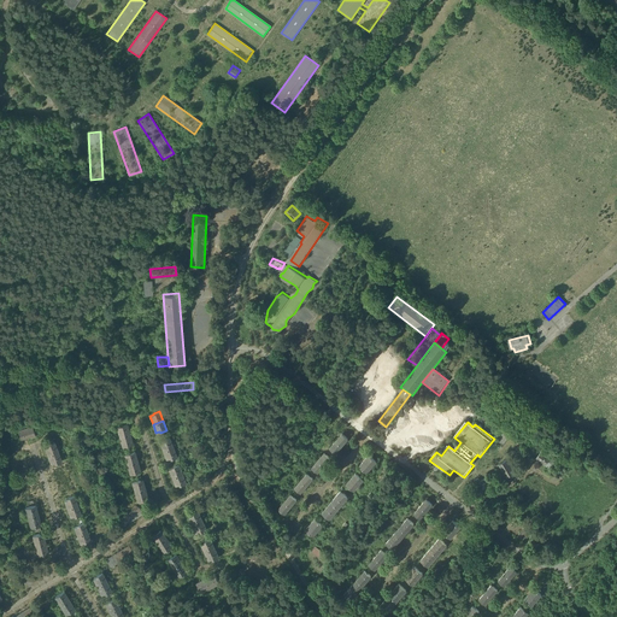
[(127,424),(117,427),(119,436),(128,434),(127,430),(128,430),(127,424)]
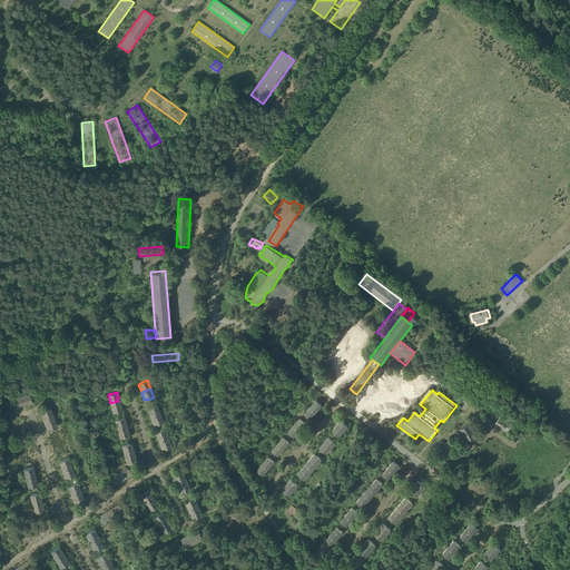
[(29,394),(17,397),(19,405),(28,402),(28,404),(32,402),(29,394)]
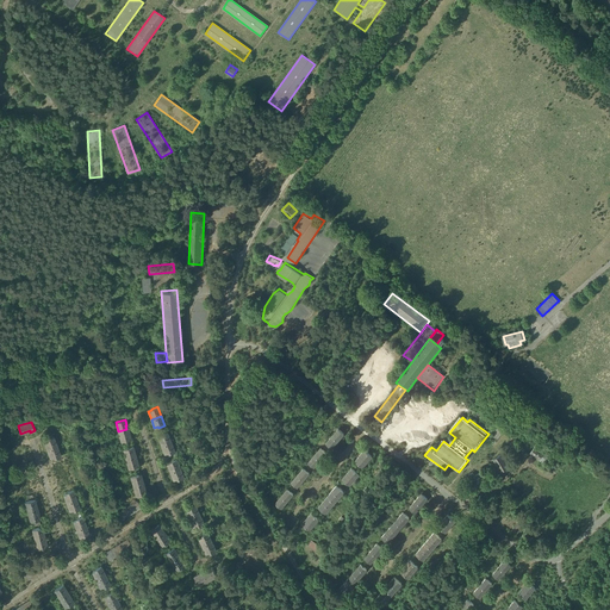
[(126,429),(118,431),(120,442),(131,439),(129,433),(128,434),(126,429)]
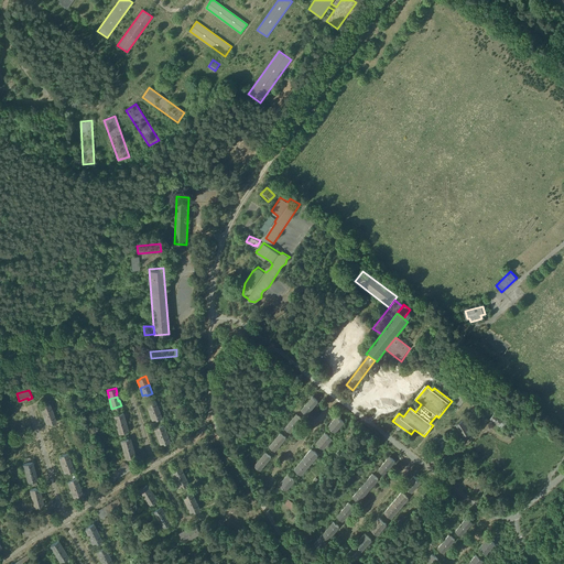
[(312,397),(306,403),(312,408),(317,401),(312,397)]
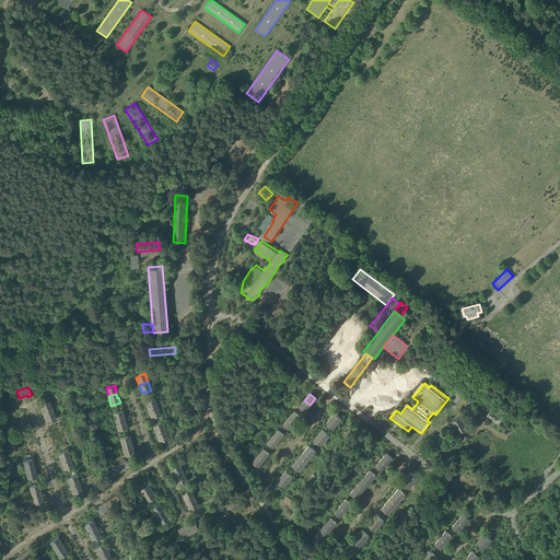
[(153,397),(148,399),(149,400),(146,401),(148,409),(156,406),(153,397)]
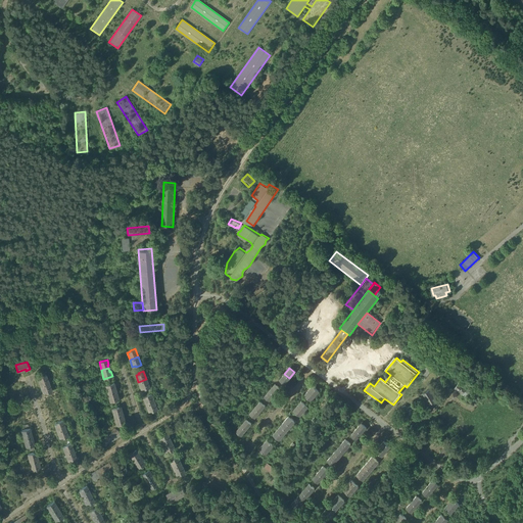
[(289,378),(284,374),(279,380),(284,384),(289,378)]
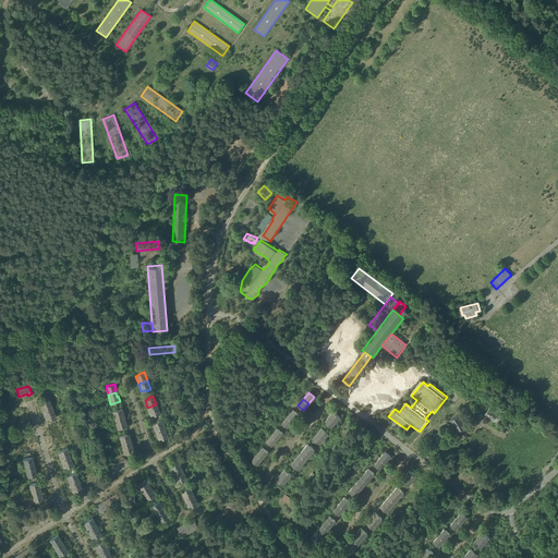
[(49,400),(44,402),(44,403),(40,404),(44,412),(52,409),(49,400)]
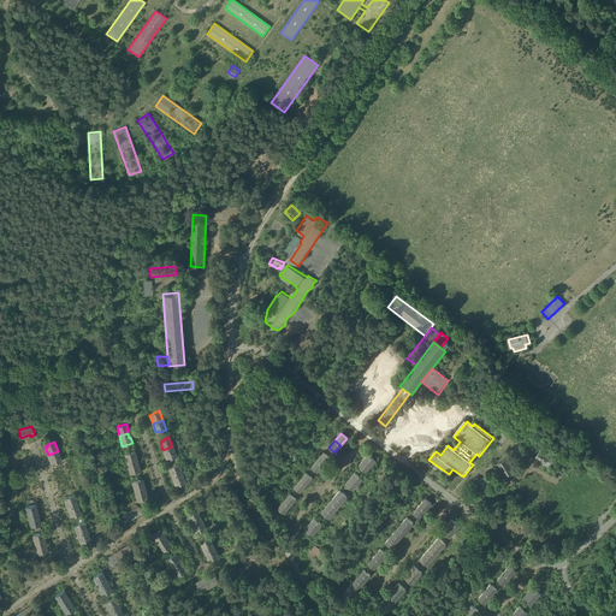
[(172,446),(163,450),(166,458),(170,457),(170,458),(176,456),(172,446)]
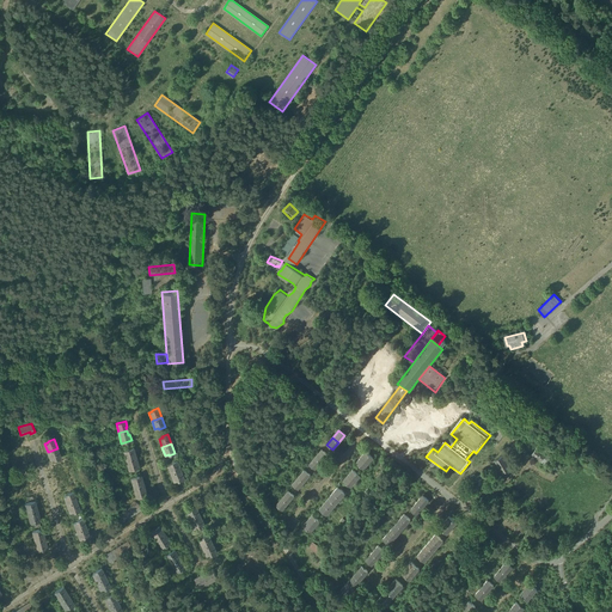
[(544,465),(551,458),(538,447),(532,454),(544,465)]
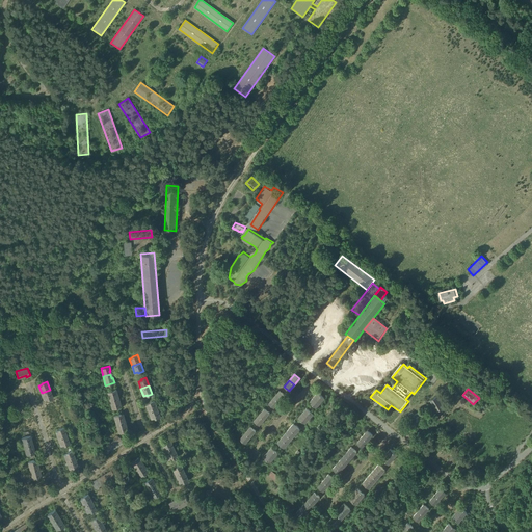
[(50,390),(42,393),(44,400),(47,398),(48,400),(53,398),(50,390)]
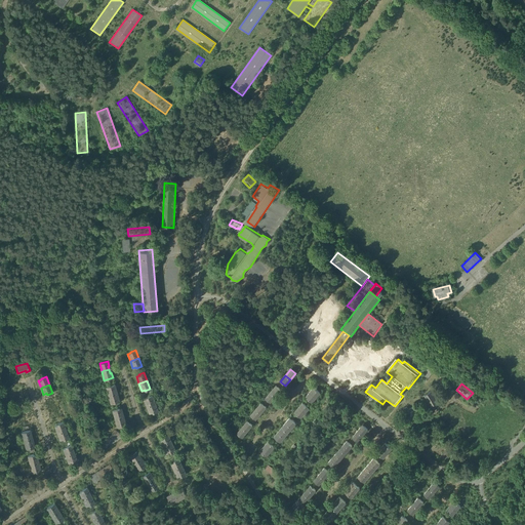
[(114,385),(106,387),(108,395),(116,393),(115,390),(116,390),(114,385)]
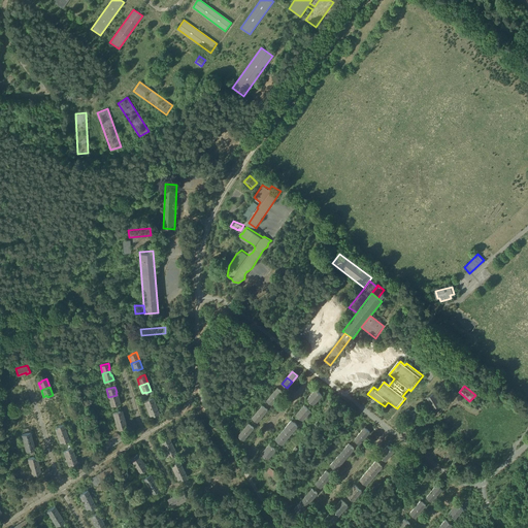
[(282,392),(276,388),(271,394),(276,398),(282,392)]
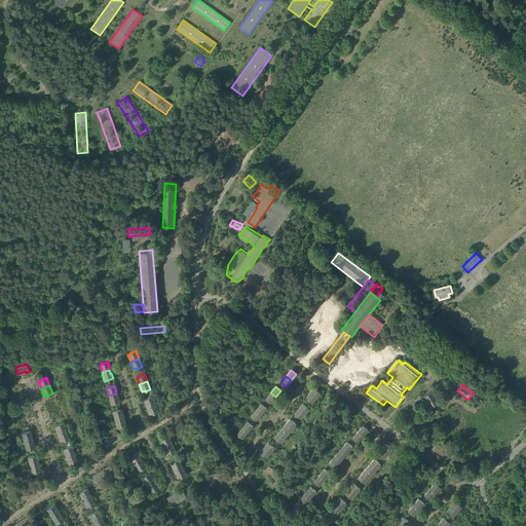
[(321,393),(314,387),(310,392),(316,398),(321,393)]
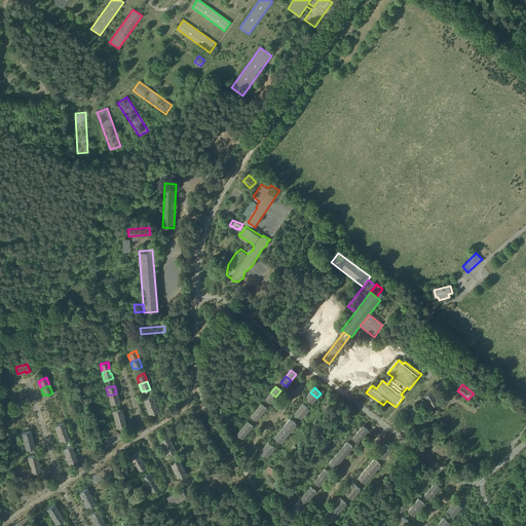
[(431,407),(439,404),(433,390),(425,395),(431,407)]
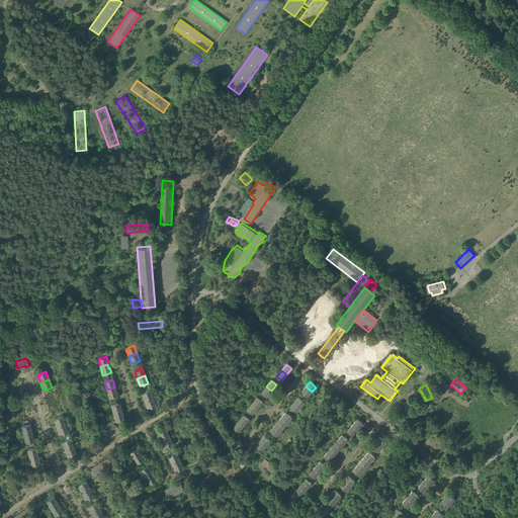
[(271,391),(266,386),(261,393),(266,397),(271,391)]
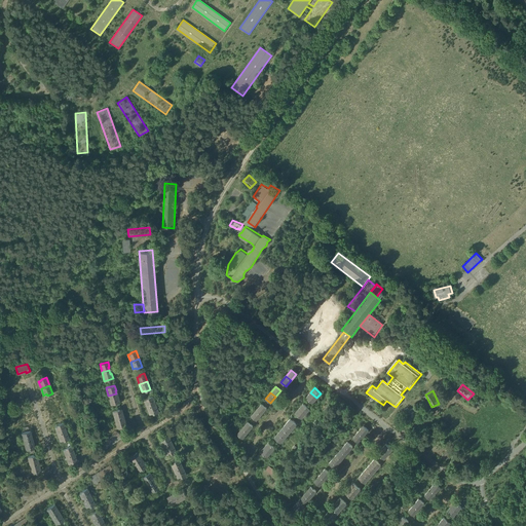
[(316,398),(310,392),(306,398),(312,403),(316,398)]
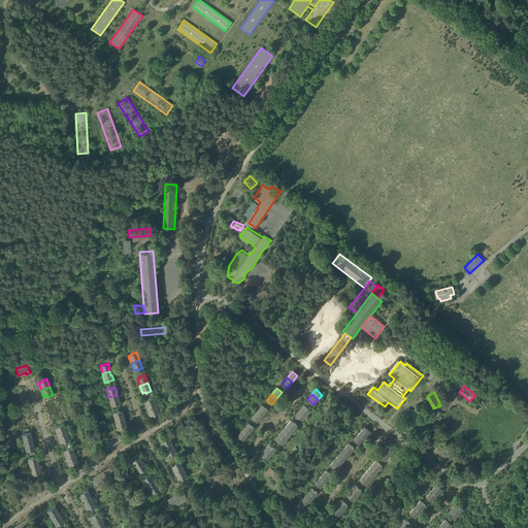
[(117,395),(108,397),(111,405),(120,403),(119,398),(117,398),(117,395)]
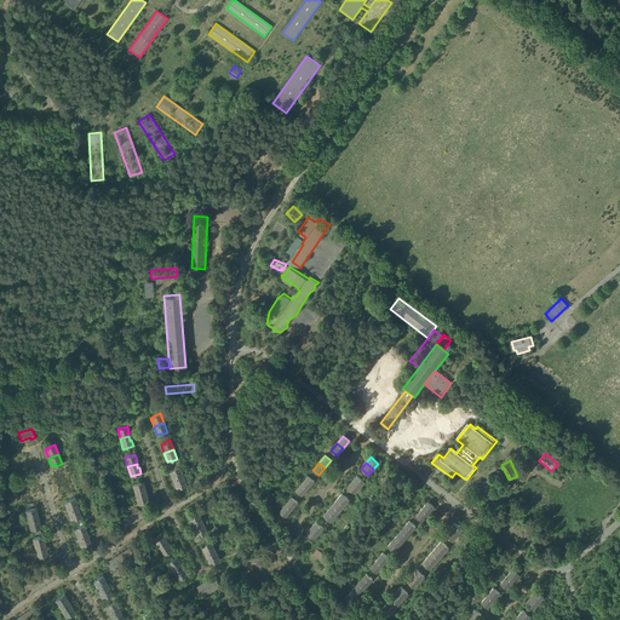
[(181,466),(174,469),(174,470),(171,471),(174,480),(184,476),(181,466)]
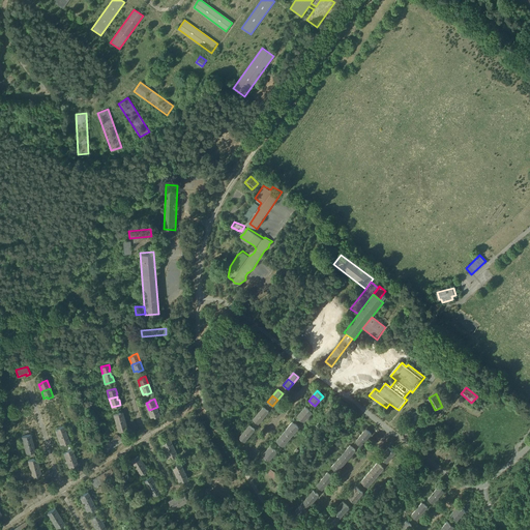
[(312,411),(305,406),(301,411),(307,416),(312,411)]
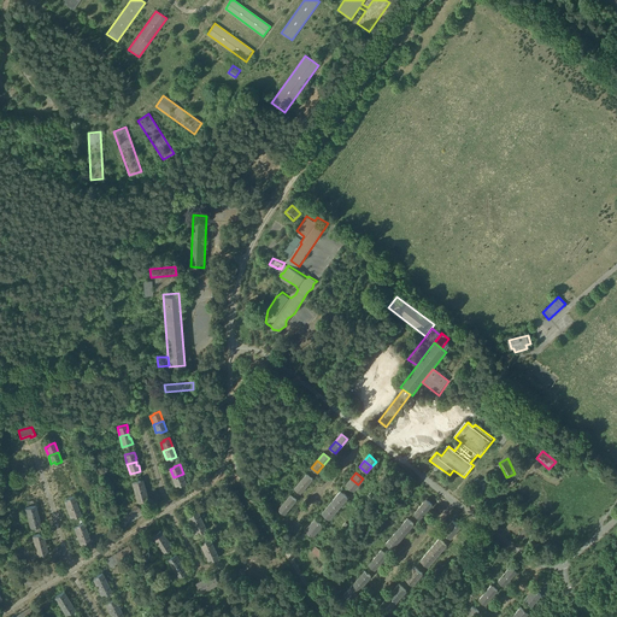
[(183,474),(174,477),(176,486),(180,485),(181,486),(187,483),(183,474)]
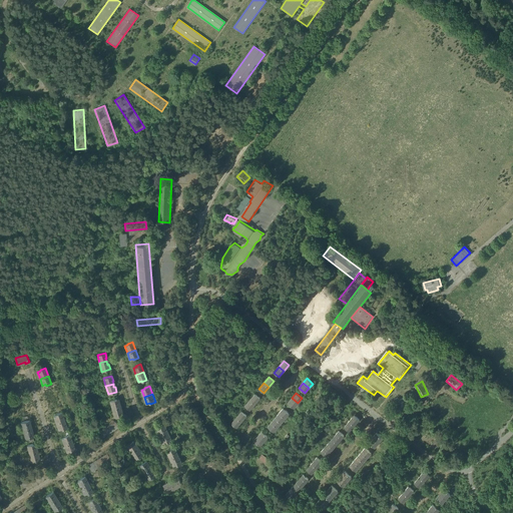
[(260,398),(254,394),(250,400),(254,404),(260,398)]
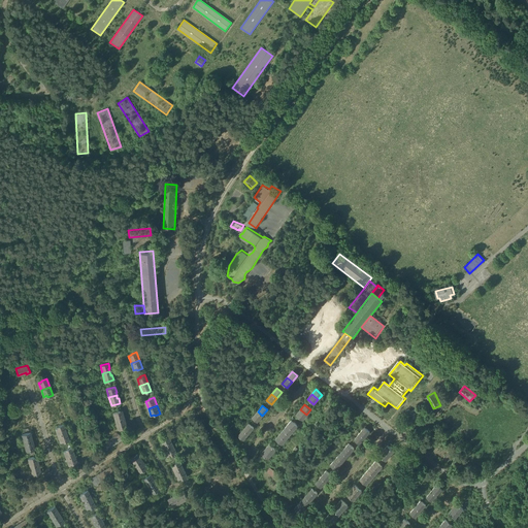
[(122,409),(112,413),(116,421),(123,419),(122,416),(123,415),(122,409)]
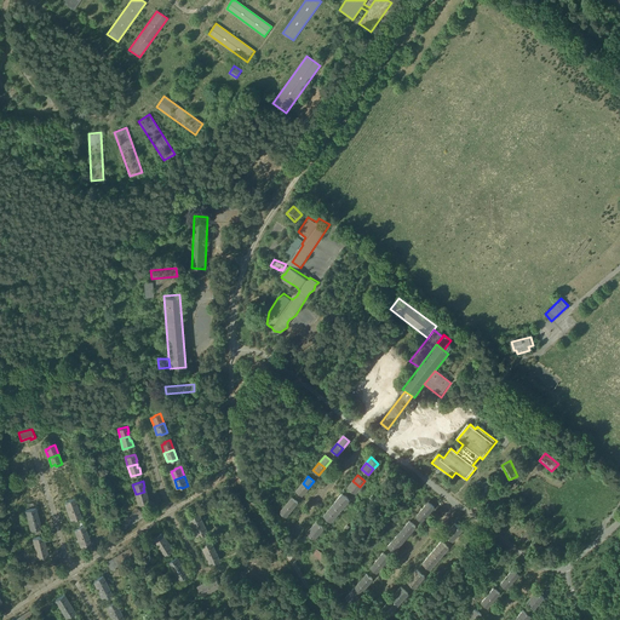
[(360,487),(352,481),(348,487),(355,493),(360,487)]
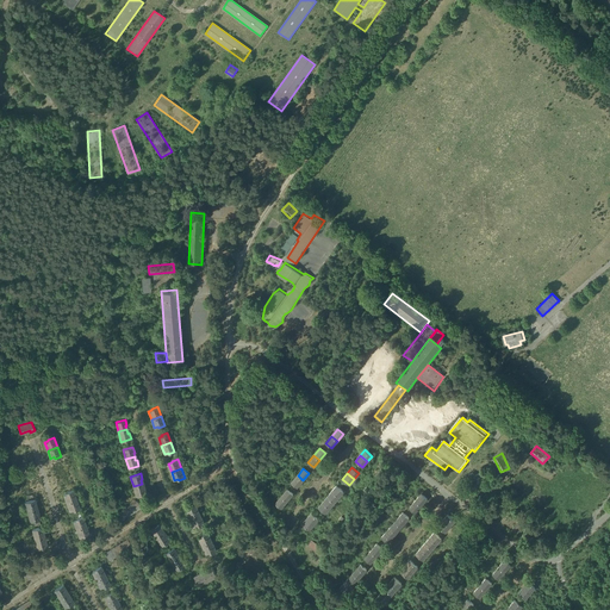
[(303,480),(298,475),(292,483),(297,487),(303,480)]
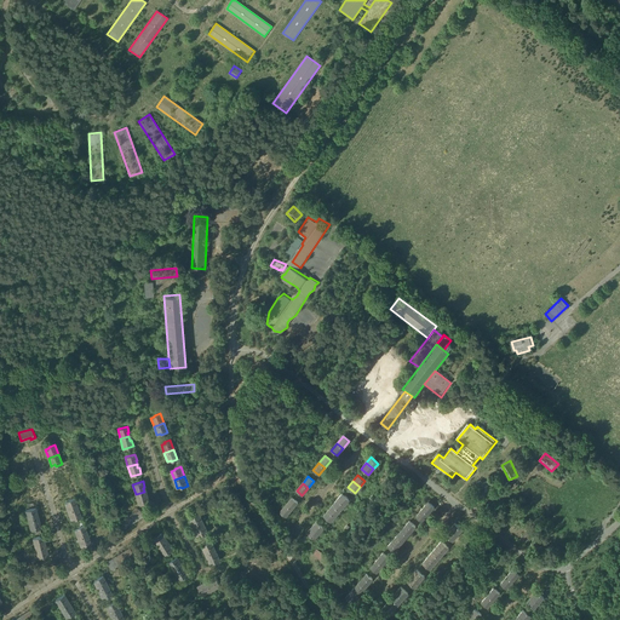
[(144,492),(136,494),(138,504),(148,501),(147,495),(145,495),(144,492)]
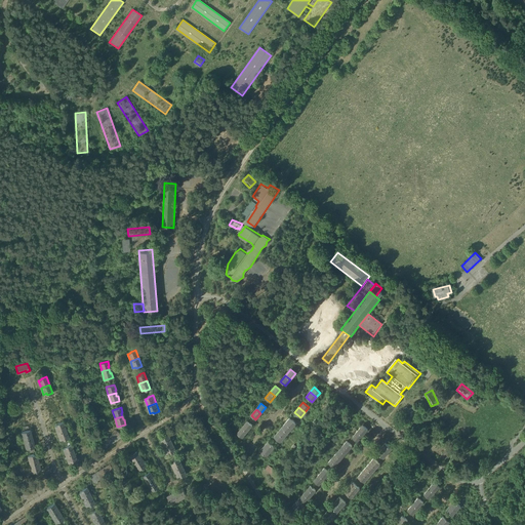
[(295,422),(289,417),(286,422),(292,428),(295,422)]
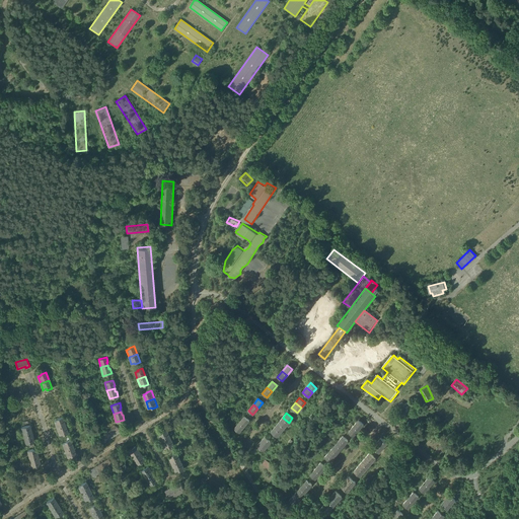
[(249,420),(244,416),(239,422),(244,426),(249,420)]
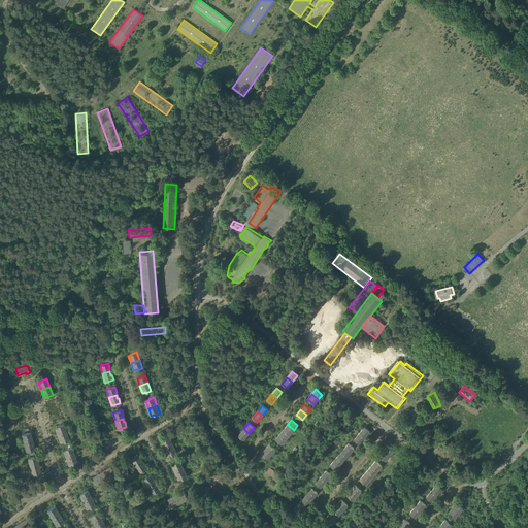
[(63,424),(58,426),(58,427),(55,428),(58,435),(66,432),(63,424)]
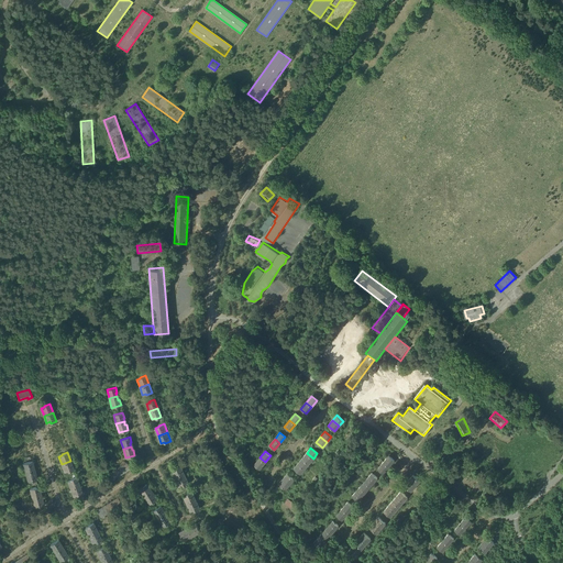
[(307,453),(302,457),(309,463),(313,459),(307,453)]
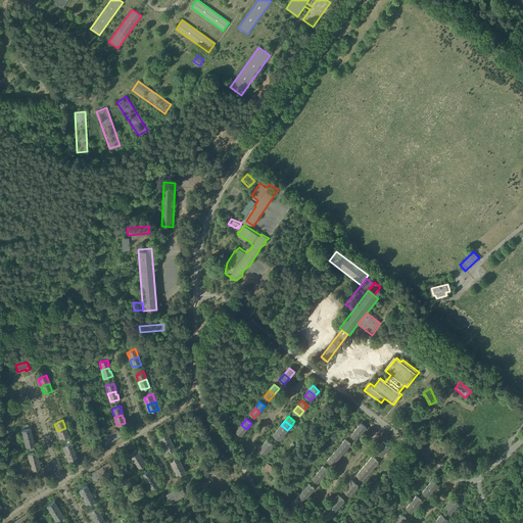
[(366,427),(362,423),(355,429),(361,433),(366,427)]
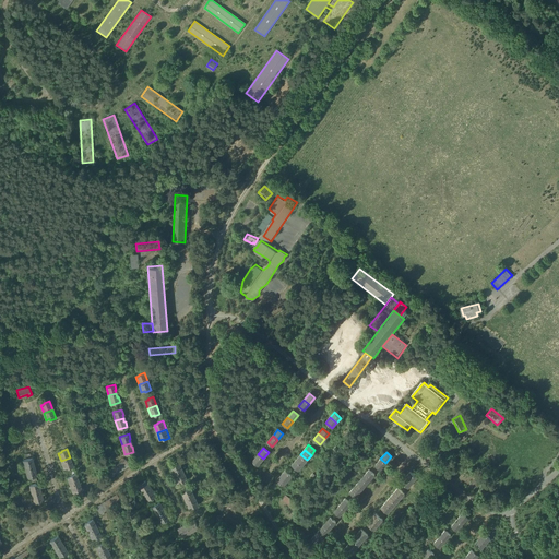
[(263,459),(258,454),(252,461),(258,465),(263,459)]
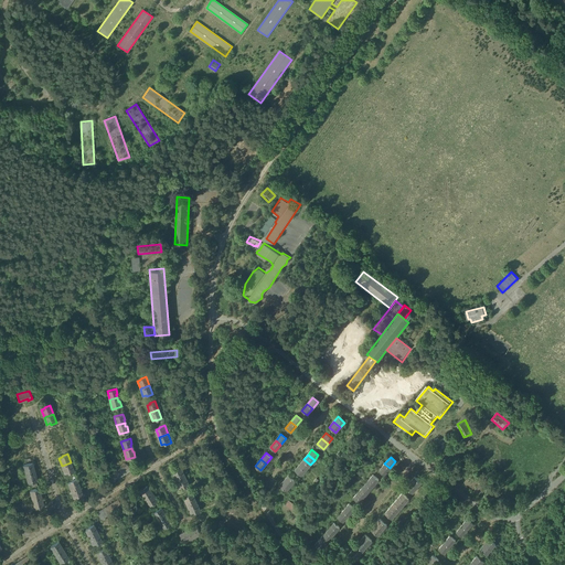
[(310,465),(304,459),(299,465),(306,470),(310,465)]
